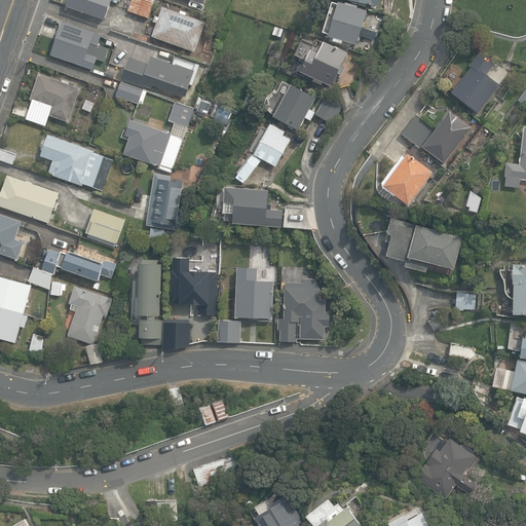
[(69,0),(68,5),(107,20),(113,0),(115,1),(115,0),(116,0),(121,2),(121,0),(69,0)]
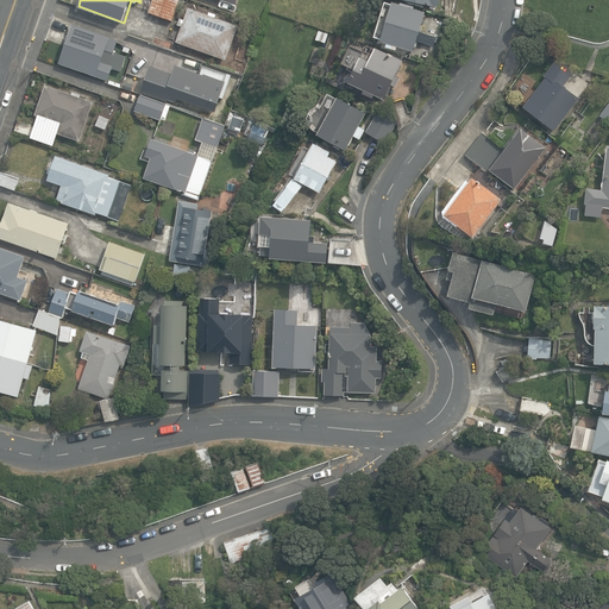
[(154,0),(150,13),(174,20),(180,0),(154,0)]
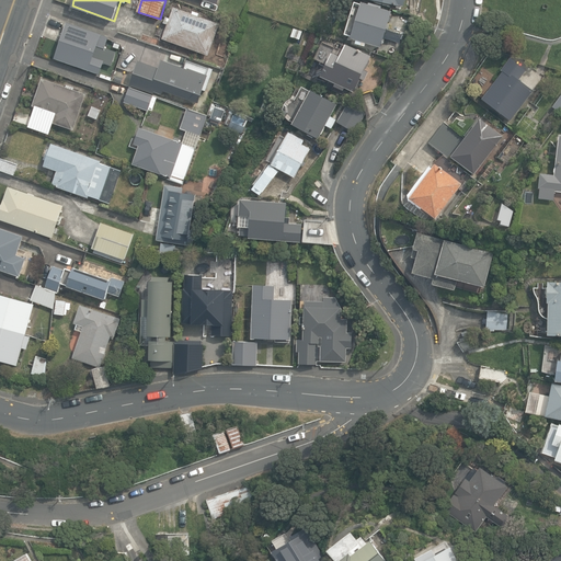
[(366,43),(381,47),(386,33),(388,33),(390,24),(389,24),(392,11),(362,2),(352,38),(357,39),(357,43),(365,46),(366,43)]
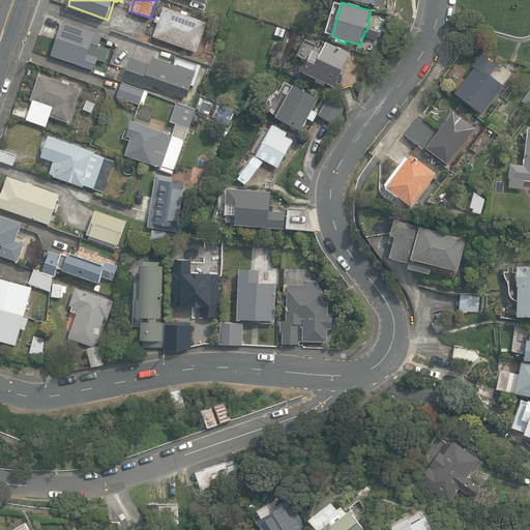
[(155,36),(197,52),(207,23),(188,16),(189,12),(183,10),(182,13),(166,7),(155,36)]
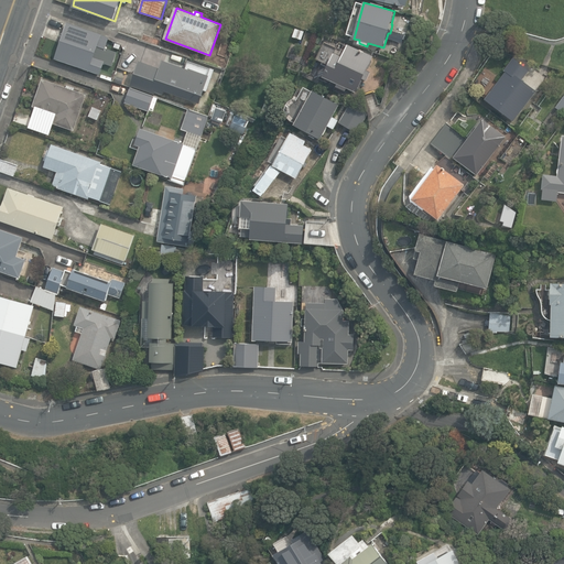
[(55,58),(101,74),(105,63),(114,65),(117,52),(107,49),(110,39),(102,35),(104,34),(68,22),(55,58)]
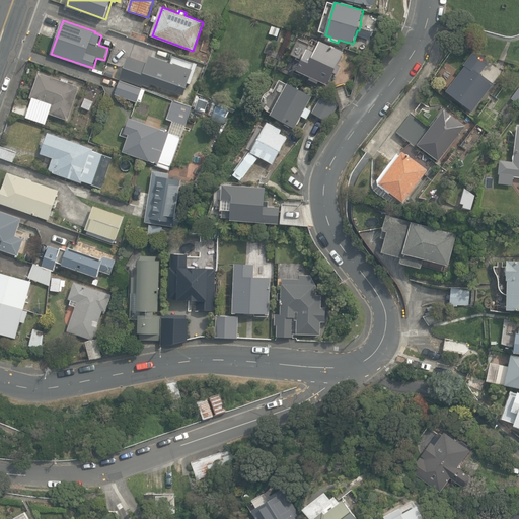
[(273,26),(270,34),(278,38),(281,29),(273,26)]
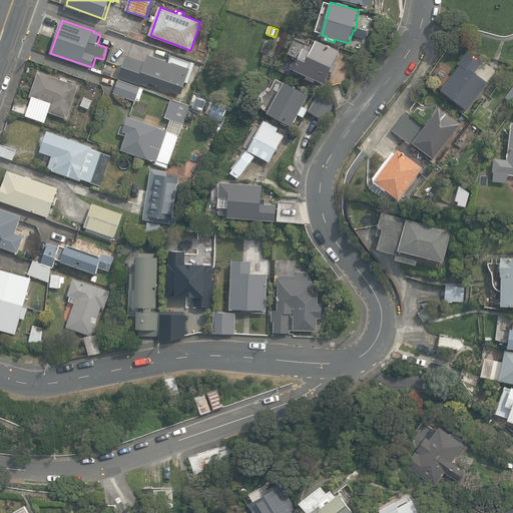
[(340,52),(310,38),(307,44),(297,39),(290,54),(300,58),(294,71),(307,76),(306,79),(314,82),(315,79),(325,84),(330,73),(334,74),(337,65),(334,64),(340,52)]
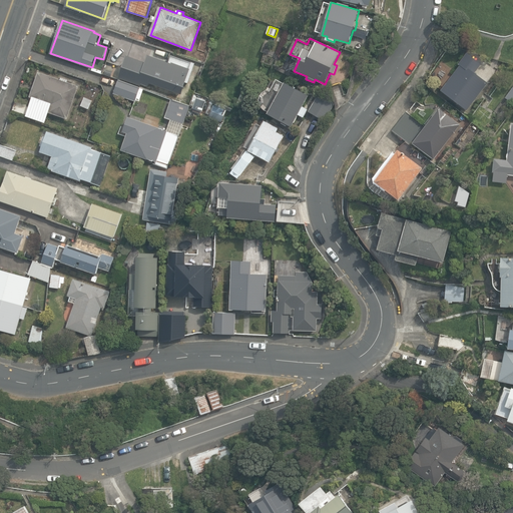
[(442,90),(468,109),(488,82),(475,72),(482,64),(467,53),(459,64),(461,65),(442,90)]
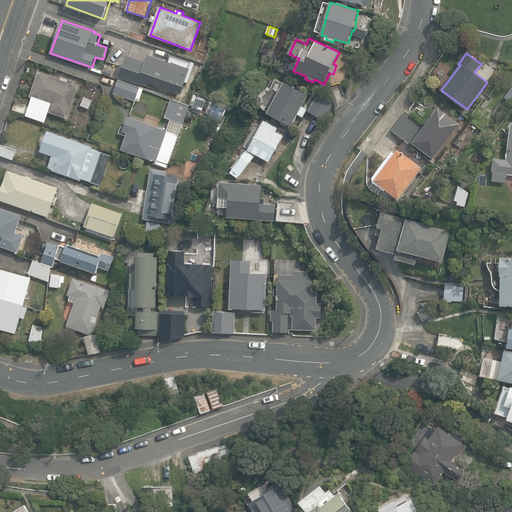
[(147,61),(130,55),(122,78),(149,87),(150,83),(184,94),(195,63),(171,55),(169,61),(149,54),(147,61)]
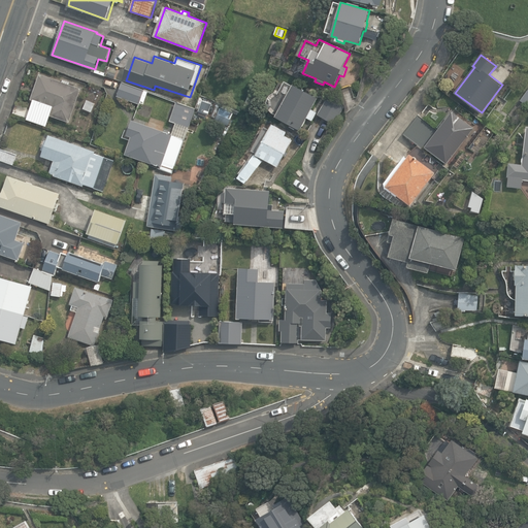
[(52,116),(70,122),(81,89),(69,84),(70,81),(64,79),(63,81),(41,74),(32,99),(54,107),(52,116)]
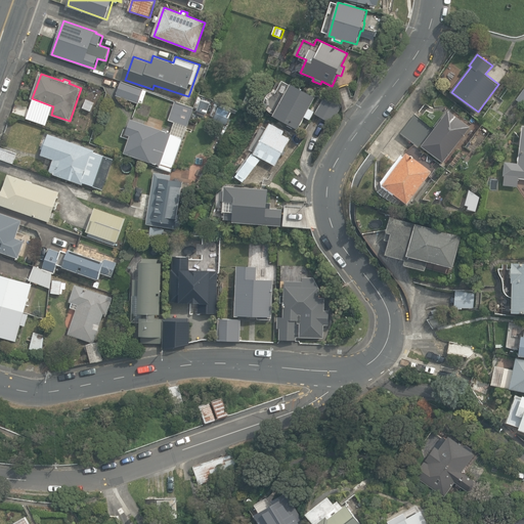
[(117,95),(139,103),(140,102),(143,103),(147,91),(122,82),(117,95)]
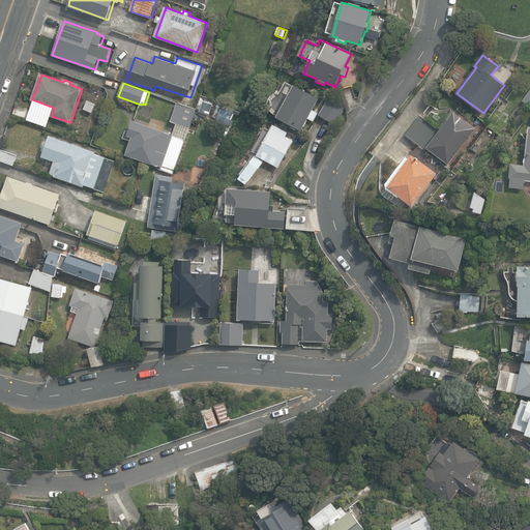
[(277,117),(301,130),(308,118),(314,121),(319,113),(313,110),(319,98),(301,89),(295,85),(277,117)]
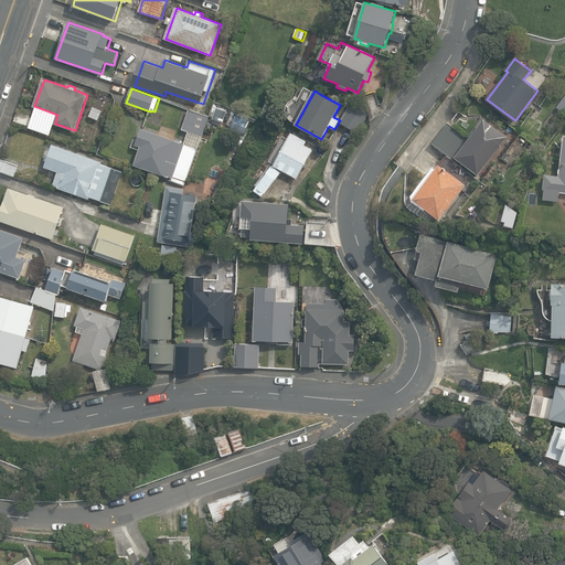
[(341,123),(358,132),(369,114),(352,103),(341,123)]
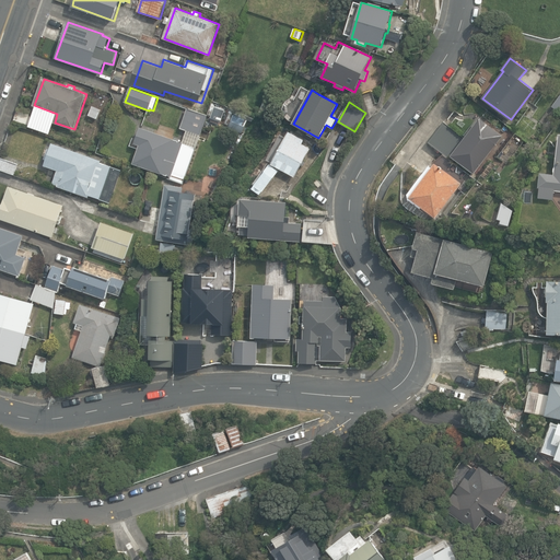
[(270,116),(273,107),(264,103),(259,112),(270,116)]
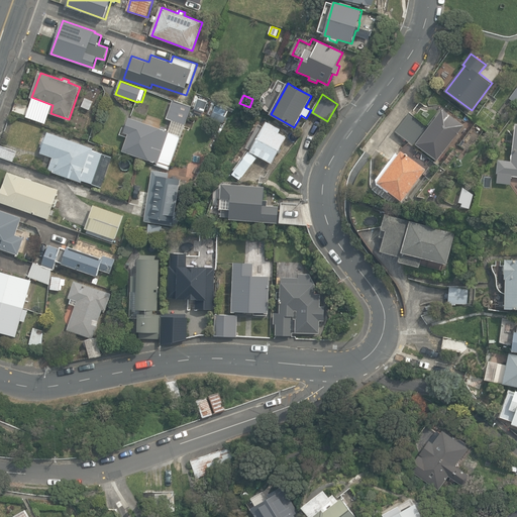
[(83,106),(90,109),(94,101),(86,98),(83,106)]
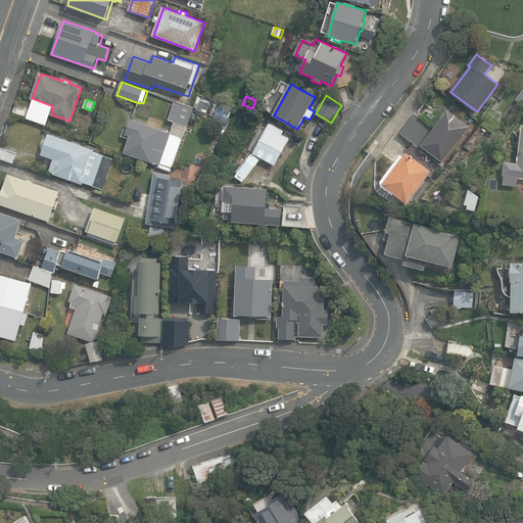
[(200,99),(198,106),(204,108),(206,101),(200,99)]
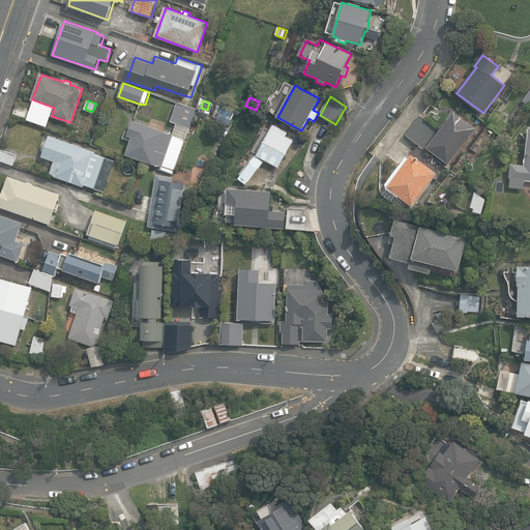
[(159,170),(173,174),(197,109),(175,101),(173,107),(176,108),(171,121),(177,124),(173,135),(133,120),(126,138),(133,139),(126,155),(160,168),(159,170)]
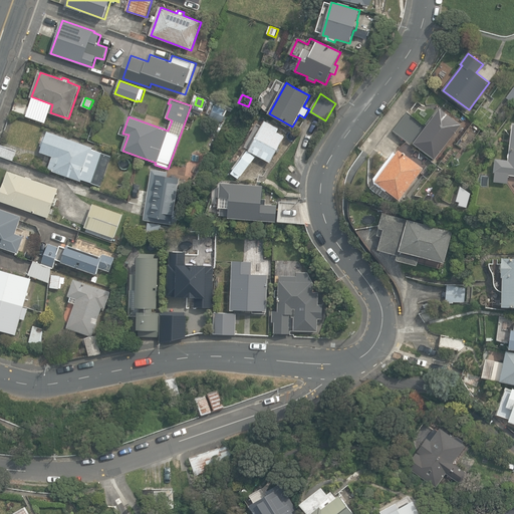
[(227,123),(231,111),(214,105),(210,116),(227,123)]
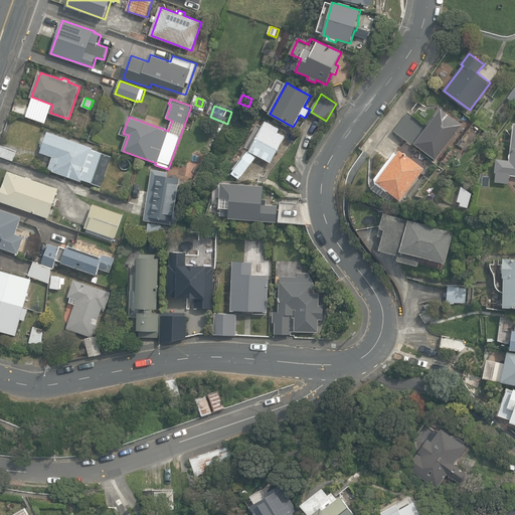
[(436,160),(463,125),(441,109),(427,126),(408,112),(393,131),(413,146),(414,144),(436,160)]
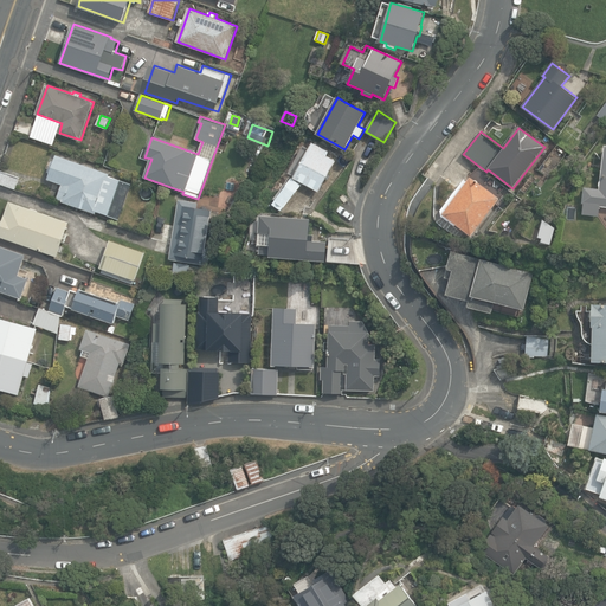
[(274,204),(281,211),(303,182),(320,191),(336,161),(327,156),(329,152),(313,142),(294,176),(274,204)]
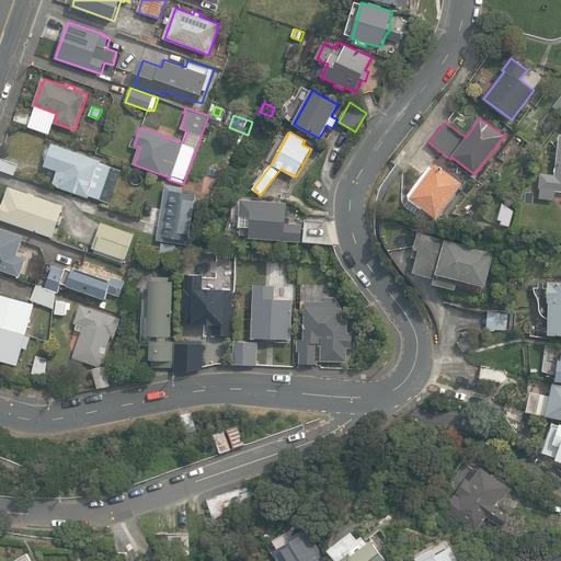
[(560,134),(560,135),(554,175),(540,173),(539,189),(540,189),(539,198),(554,201),(556,192),(560,192),(560,134)]
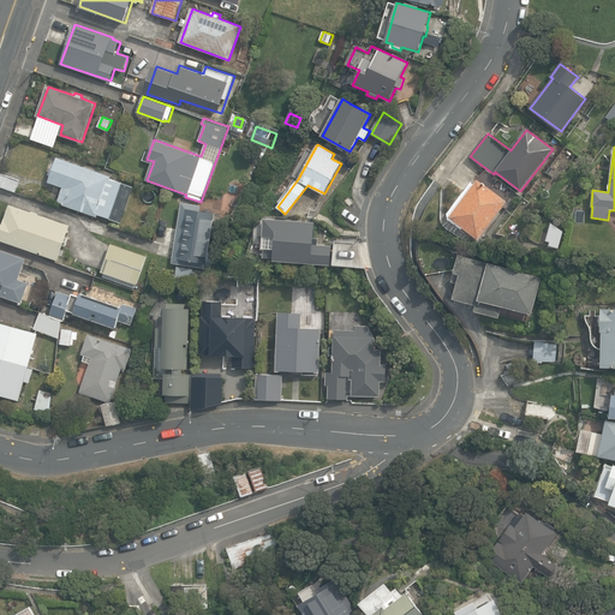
[(559,157),(567,166),(573,160),(563,151),(559,157)]
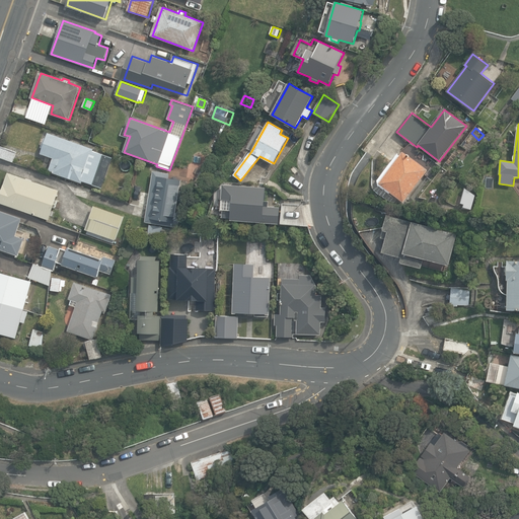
[(83,180),(94,184),(104,155),(93,151),(94,149),(49,133),(42,153),(54,157),(50,170),(82,181),(83,180)]
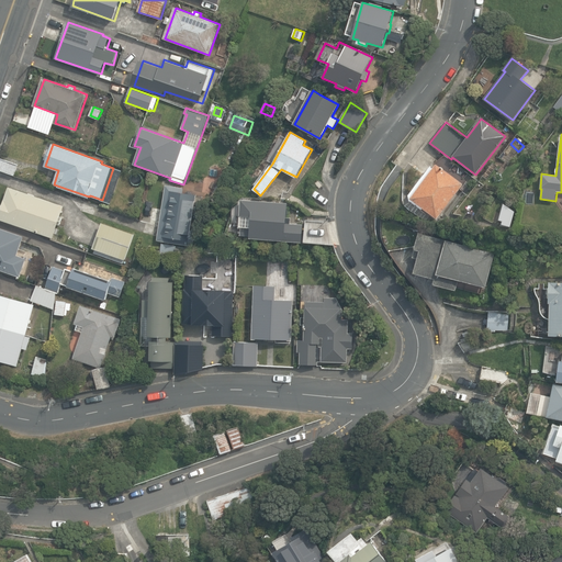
[(111,144),(109,152),(121,156),(123,147),(111,144)]
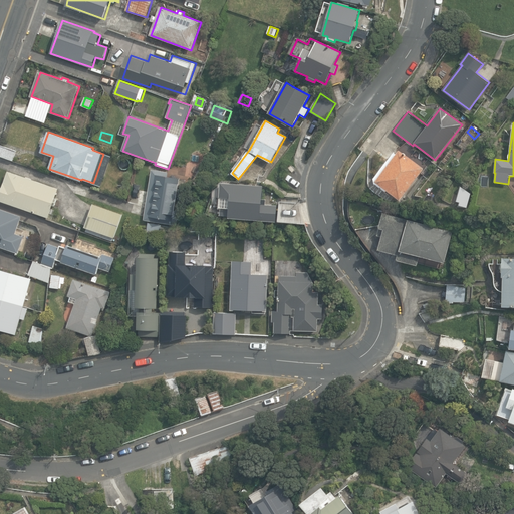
[(0,155),(13,160),(17,150),(0,144),(0,155)]
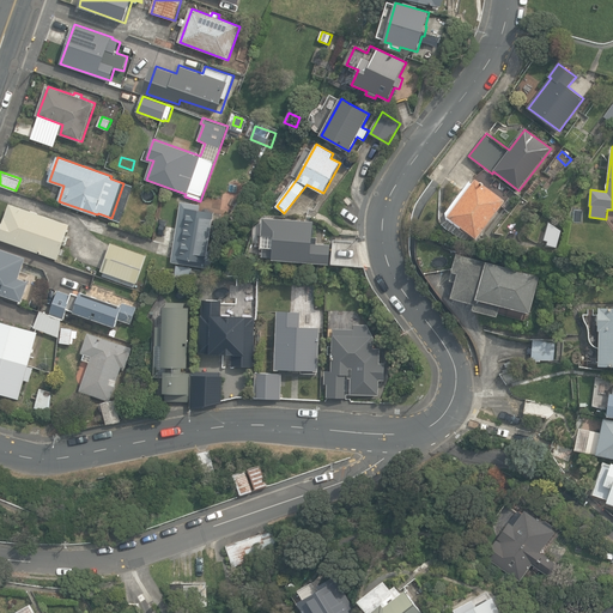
[(448,217),(477,237),(505,200),(477,180),(448,217)]
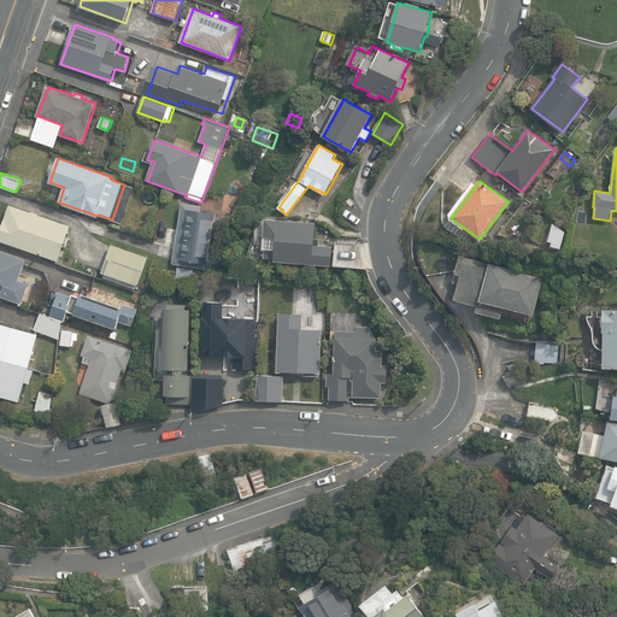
[(172,264),(212,270),(215,252),(211,252),(217,215),(201,212),(203,206),(182,203),(172,264)]
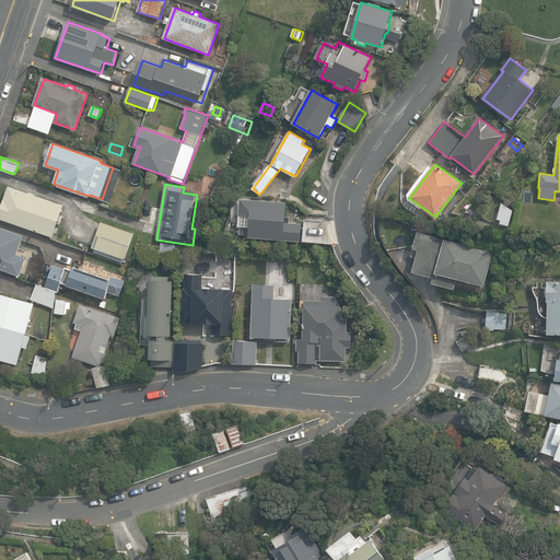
[(0,213),(0,218),(62,241),(65,234),(56,231),(58,223),(60,224),(62,217),(61,216),(65,206),(10,186),(0,213)]
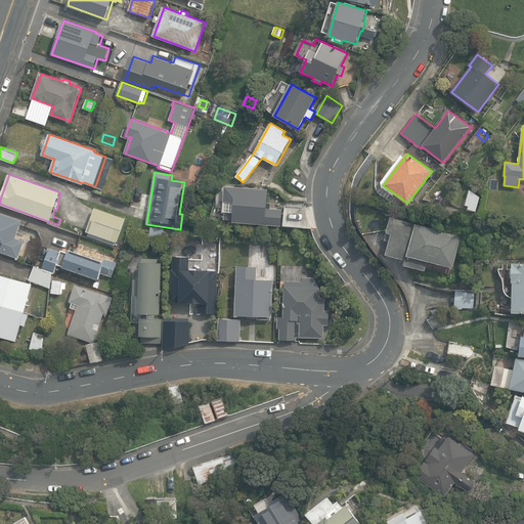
[(233,221),(266,224),(268,202),(268,200),(269,199),(269,197),(269,194),(268,193),(268,189),(235,187),(235,188),(231,188),(230,201),(235,201),(234,211),(226,211),(225,219),(233,220),(233,221)]
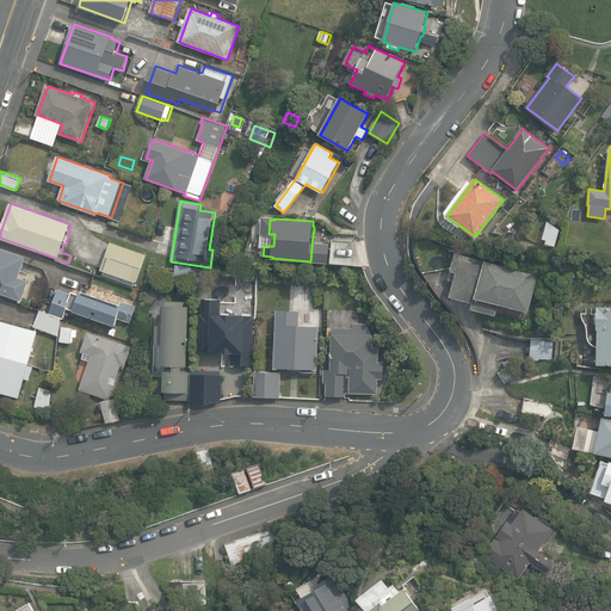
[(536,244),(542,234),(531,227),(525,236),(536,244)]
